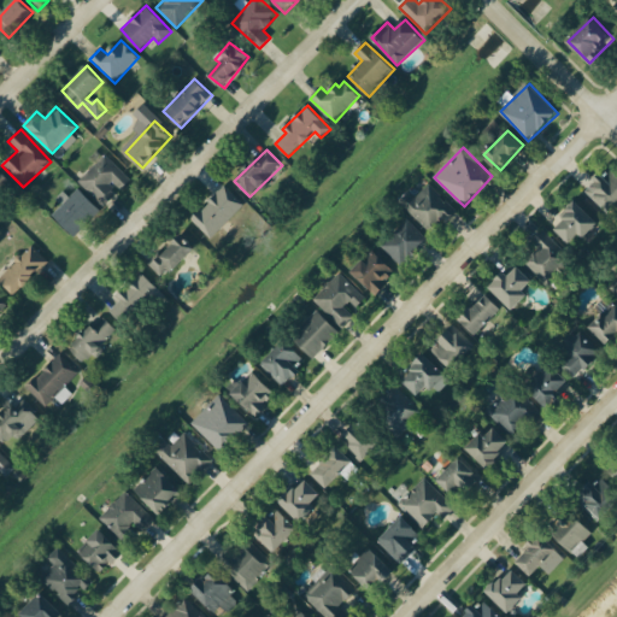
[(127,175),(105,154),(80,182),(101,203),(127,175)]
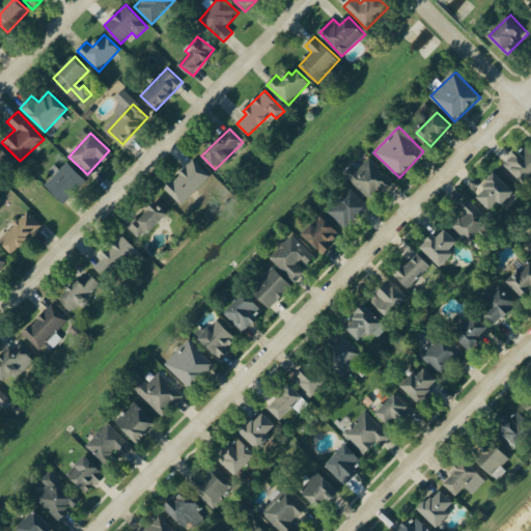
[(0,172),(14,161),(0,145),(0,172)]
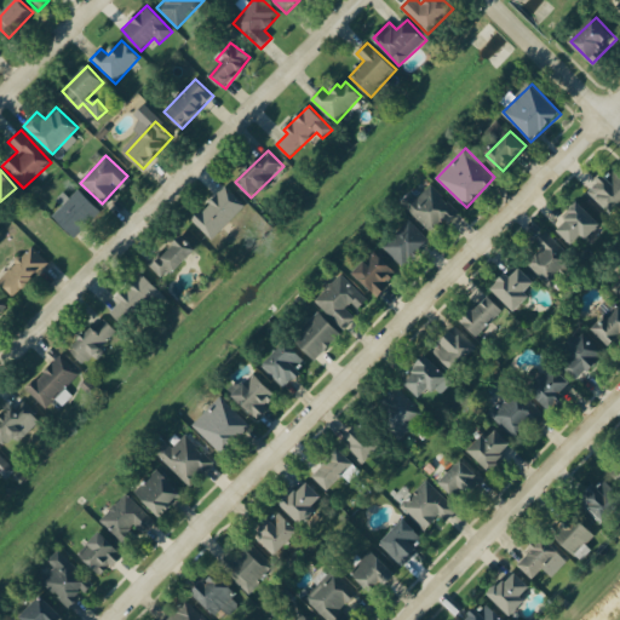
[(610,216),(619,206),(619,172),(618,170),(609,178),(607,174),(589,191),(610,216)]
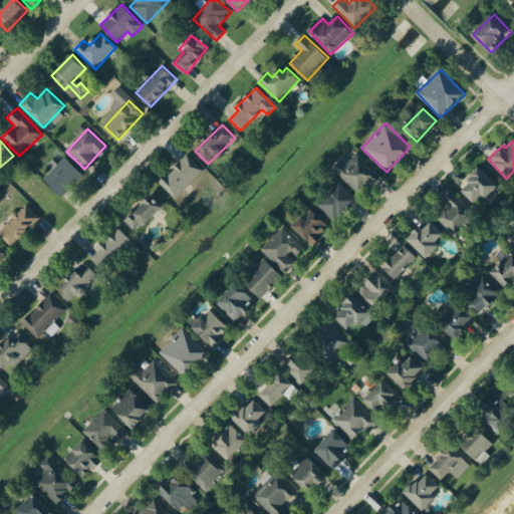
[(346,164),(342,159),(333,167),(358,194),(377,176),(357,154),(346,164)]
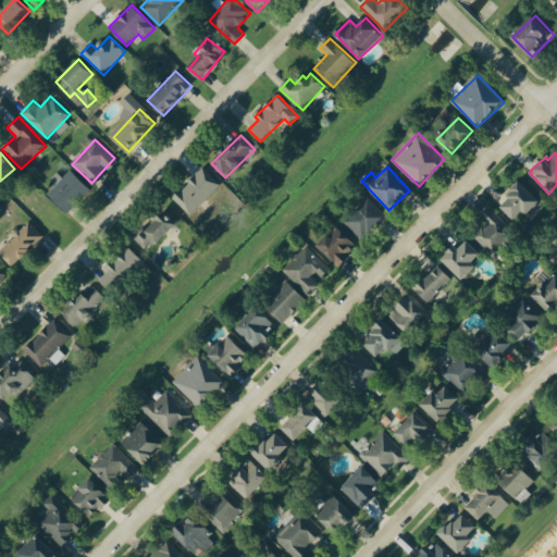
[(190,215),(221,186),(205,168),(173,198),(190,215)]
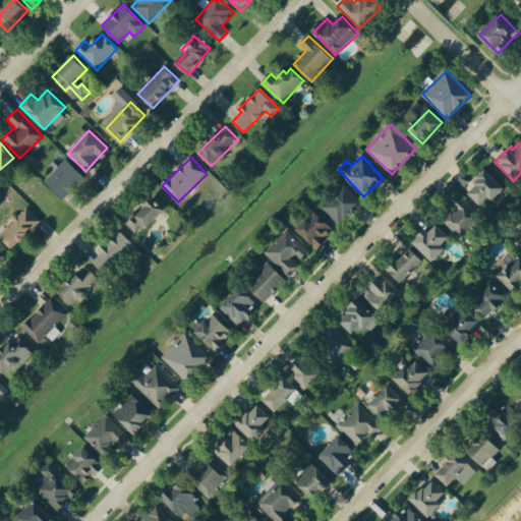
[(60,166),(53,162),(48,169),(52,172),(44,184),(66,198),(82,172),(64,161),(60,166)]
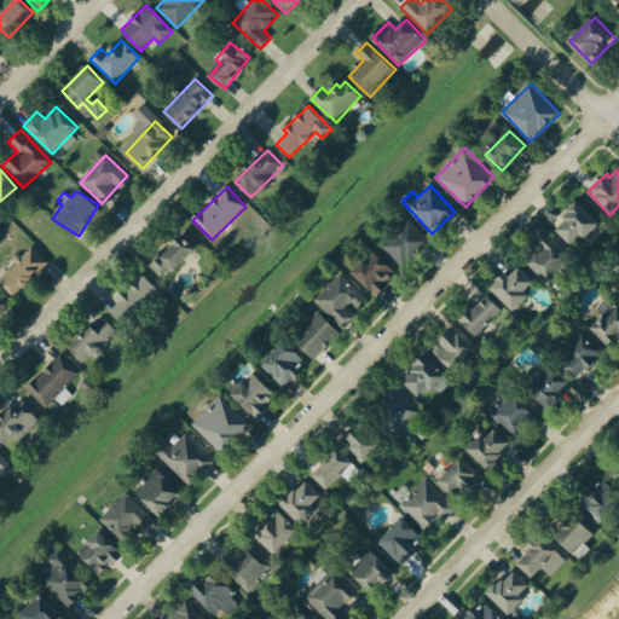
[(601,223),(577,202),(563,218),(567,220),(557,231),(573,244),(582,235),(586,239),(601,223)]
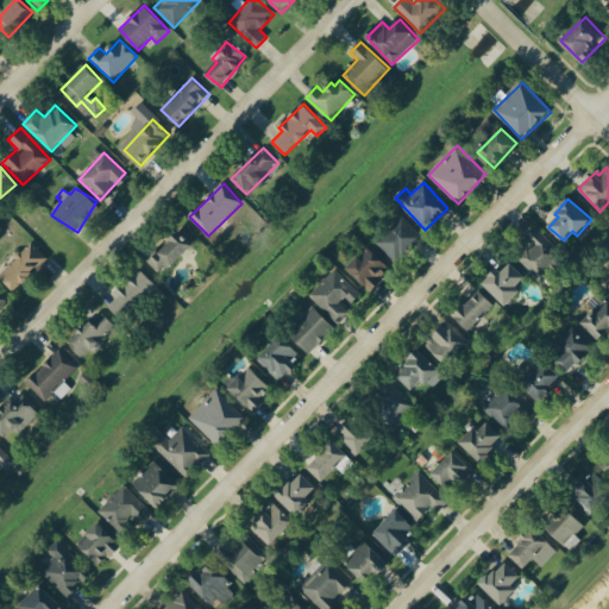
[(397,263),(424,236),(402,215),(376,243),(397,263)]
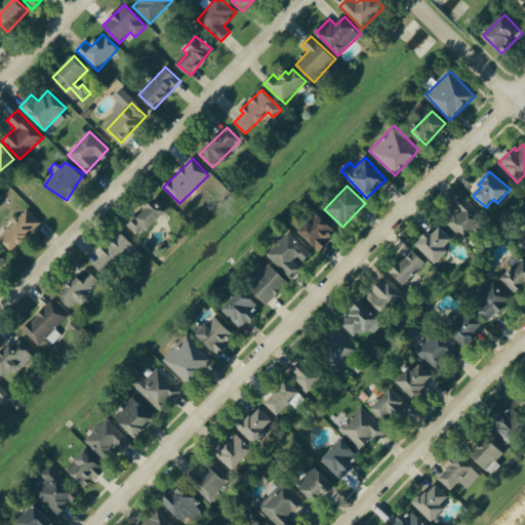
[(137,235),(143,228),(148,232),(166,210),(152,199),(128,228),(137,235)]
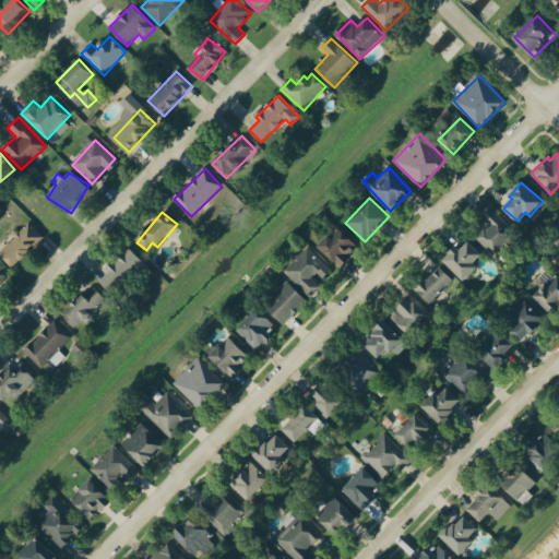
[(518,234),(497,212),(474,236),(495,257),(518,234)]
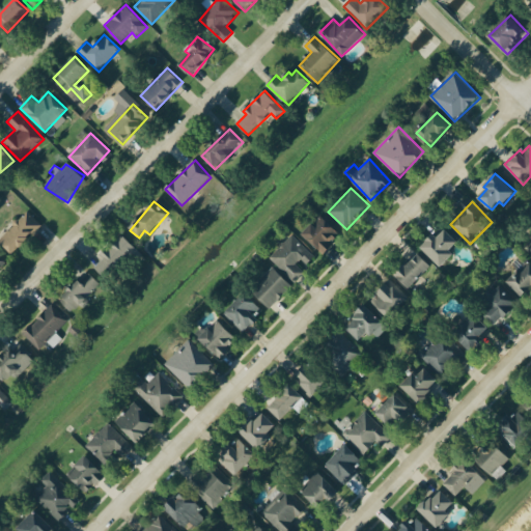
[(0,242),(12,254),(43,225),(28,212),(0,239),(0,242)]
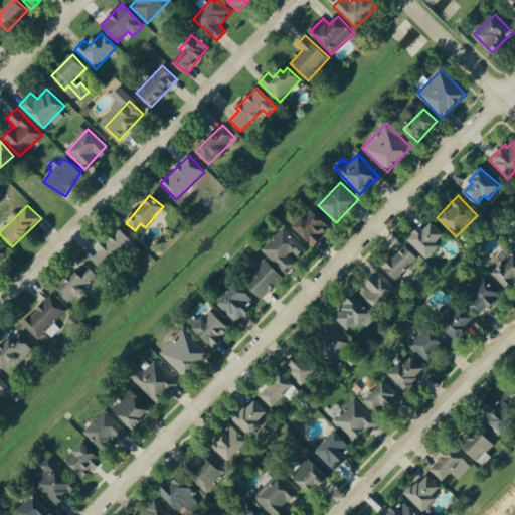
[(313,245),(331,228),(313,209),(295,226),(313,245)]
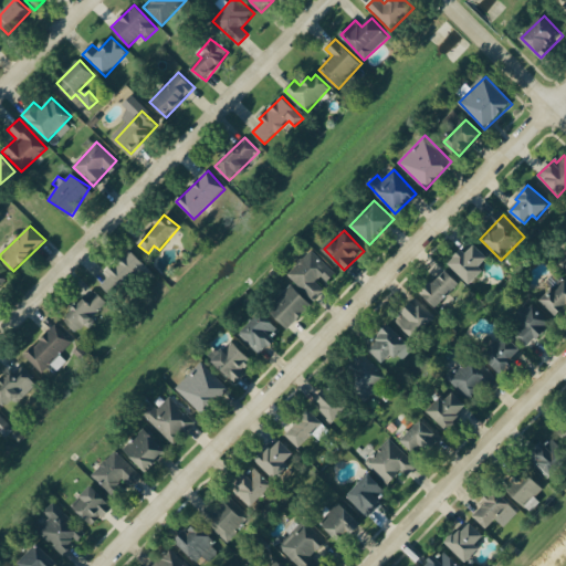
[(490,259),(477,244),(468,253),(464,249),(450,263),(471,285),(485,271),(482,266),(490,259)]
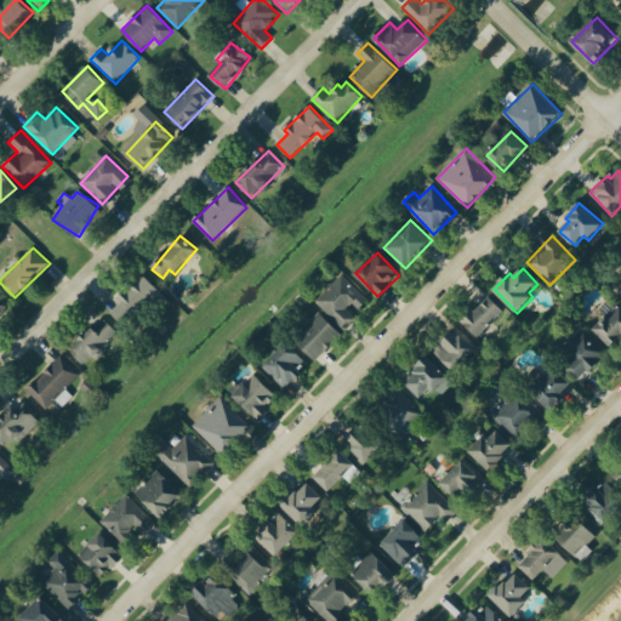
[(112,313),(125,326),(160,292),(143,274),(118,298),(121,303),(112,313)]
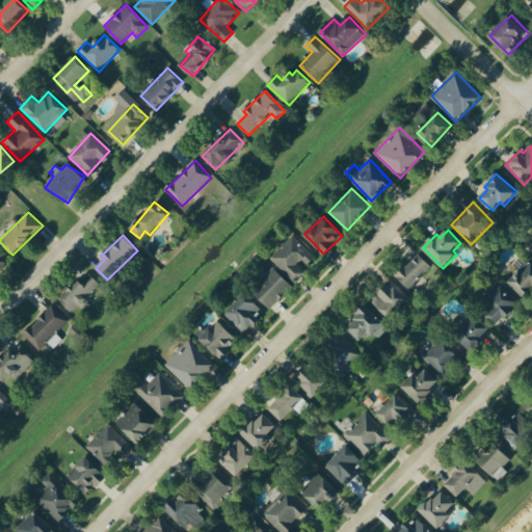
[(271,258),(294,283),(306,271),(299,265),(306,259),(309,264),(316,257),(295,235),(271,258)]
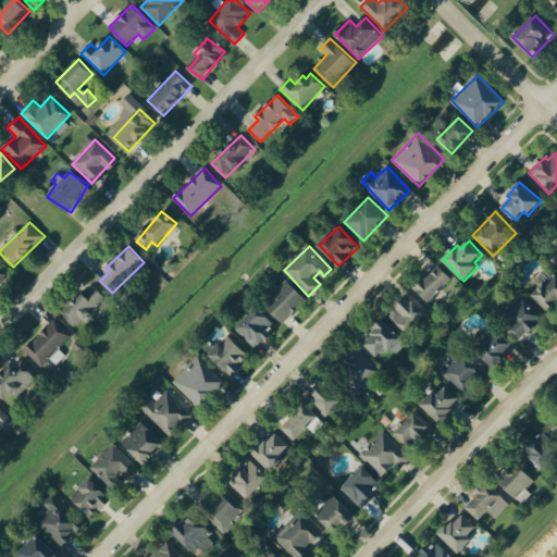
[(454,279),(440,265),(417,291),(431,302),(454,279)]
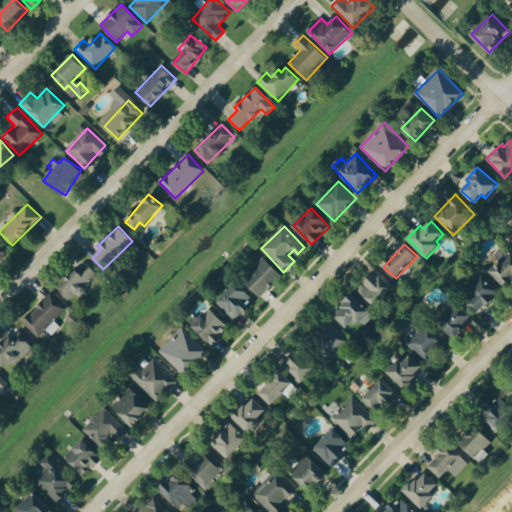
[(505,288),(511,280),(511,252),(490,272),(505,288)]
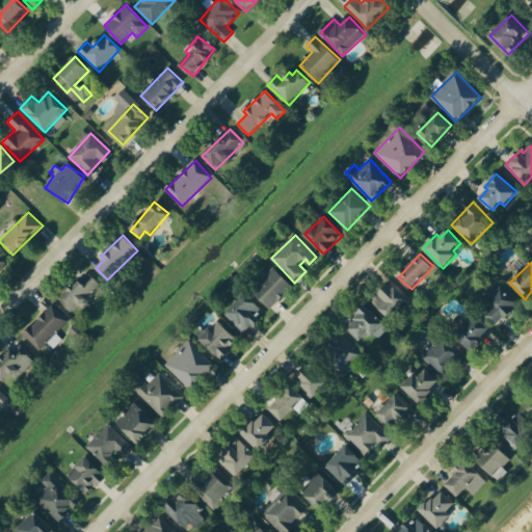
[(253,291),(271,310),(294,287),(275,268),(253,291)]
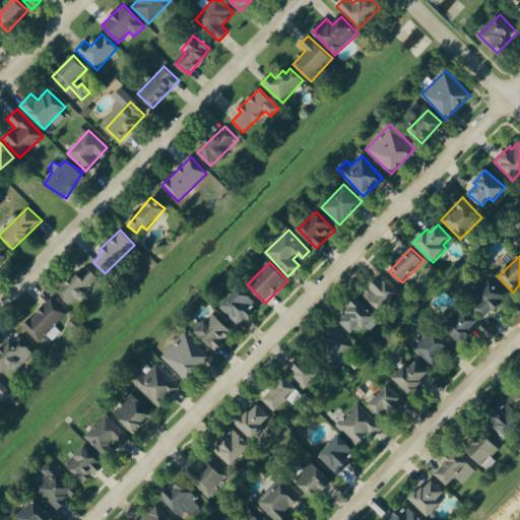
[(59,296),(71,307),(100,277),(86,266),(59,296)]
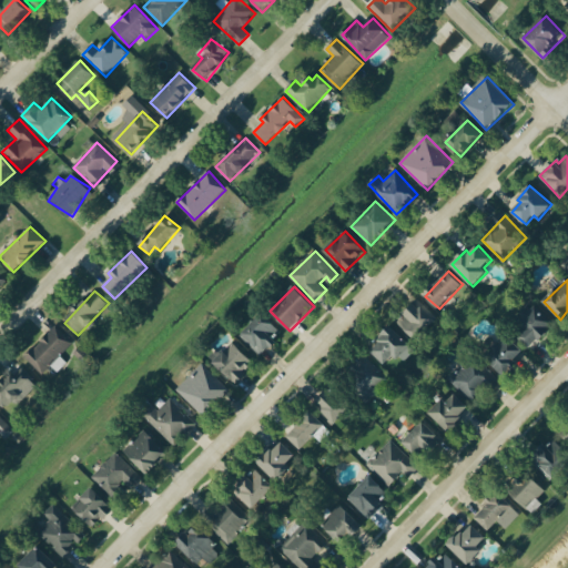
[(416,302),(397,323),(417,340),(435,320),(416,302)]
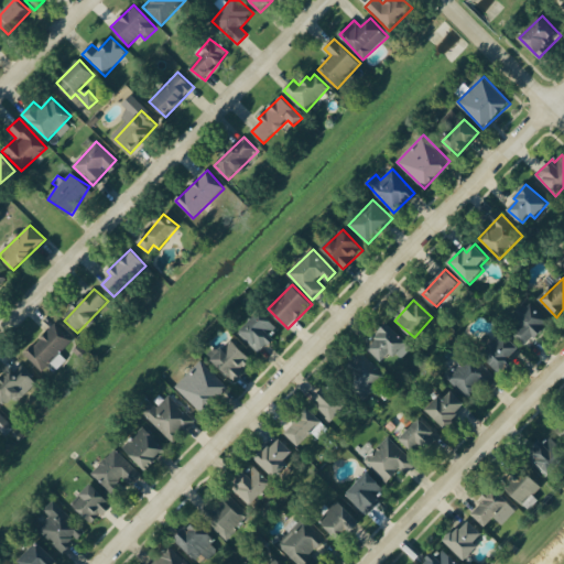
[(510,329),(527,347),(552,321),(534,304),(510,329)]
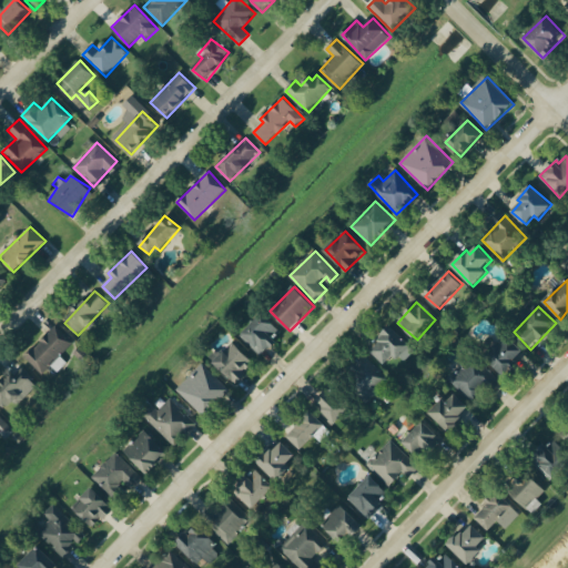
[(272,335),(279,330),(264,313),(241,334),(261,356),(277,342),(272,335)]
